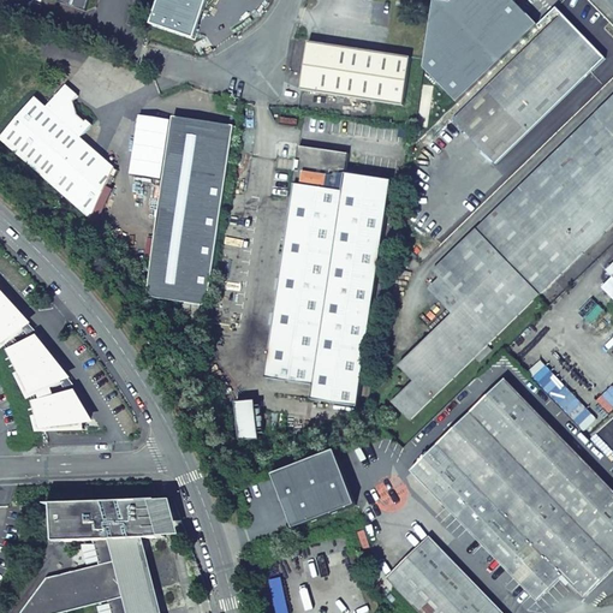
[(130,7),(125,22),(138,25),(143,12),(152,15),(155,0),(132,0),(130,7)]
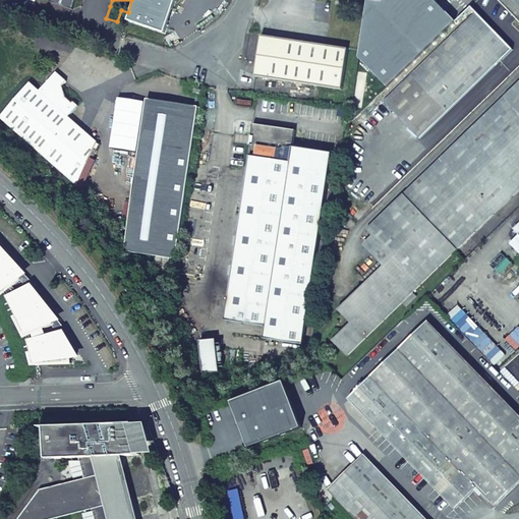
[(358,56),(387,83),(454,19),(435,0),(381,0),(380,1),(376,0),(366,0),(358,56)]
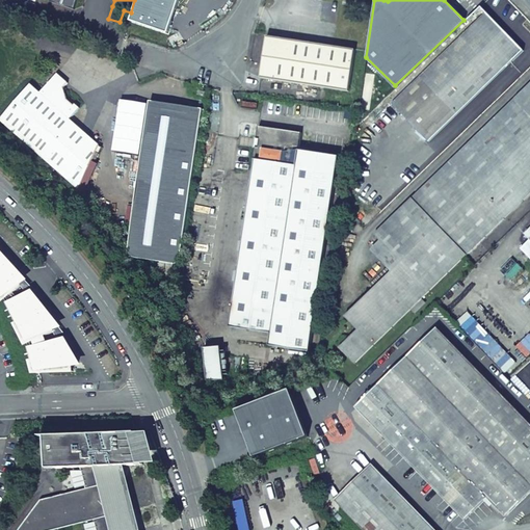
[(521,49),(483,10),(417,75),(390,102),(426,139),(521,49)]
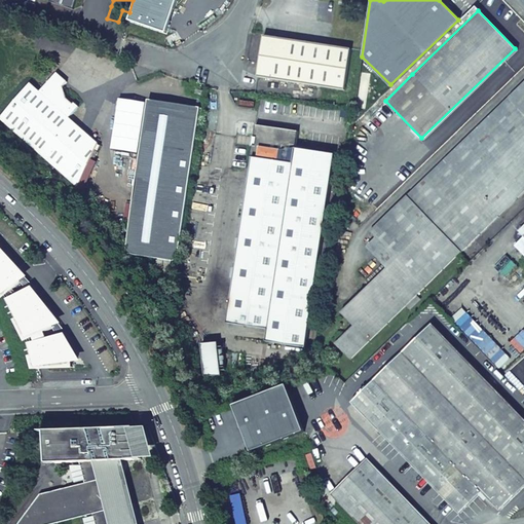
[(268,77),(343,88),(349,47),(262,34),(258,65),(270,67),(268,77)]
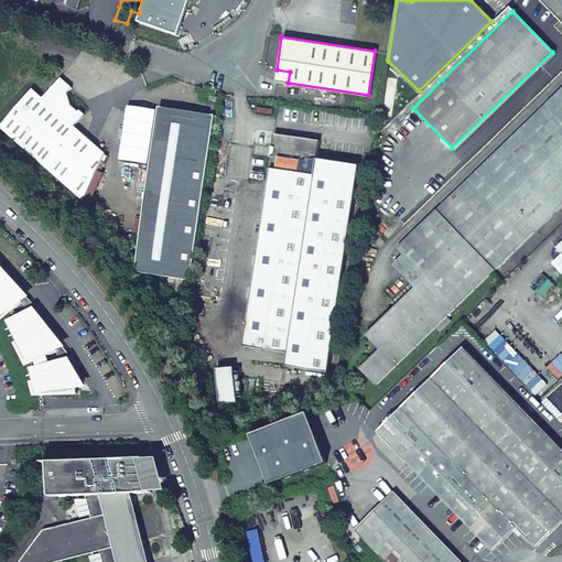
[(274,80),(288,83),(290,72),(277,69),(274,80)]
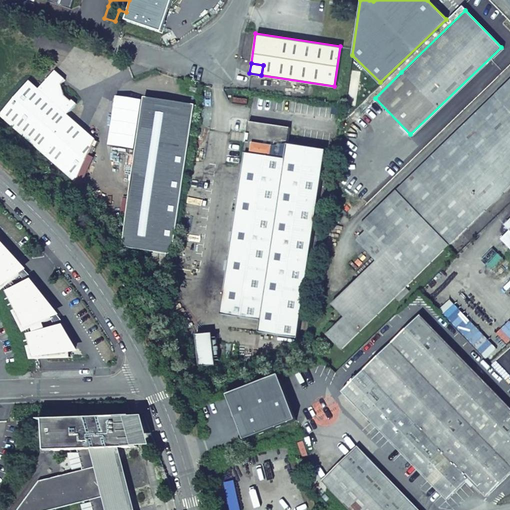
[(16,130),(54,163),(73,180),(94,138),(65,113),(75,102),(71,98),(69,99),(63,94),(60,82),(63,78),(53,69),(37,87),(37,88),(46,96),(16,130)]
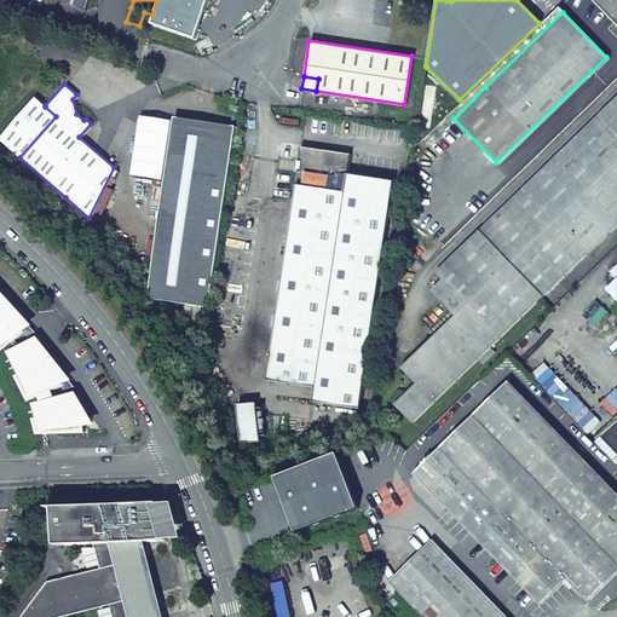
[(616,220),(616,94),(434,271),(449,287),(439,298),(455,315),(399,367),(414,382),(393,404),(410,422),(477,357),(482,361),(492,350),(489,346),(616,220)]
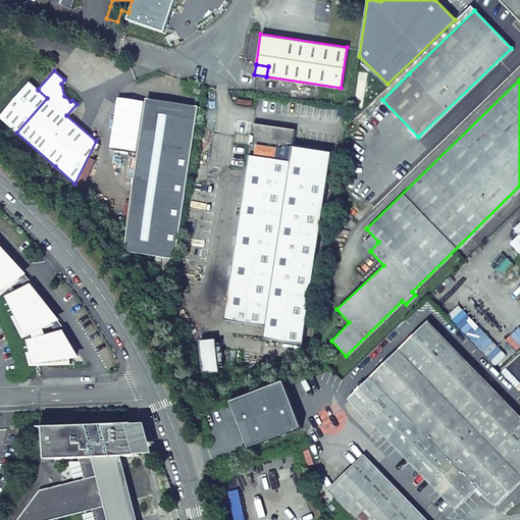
[(29,81),(0,112),(0,117),(16,133),(47,98),(38,90),(38,89),(29,81)]
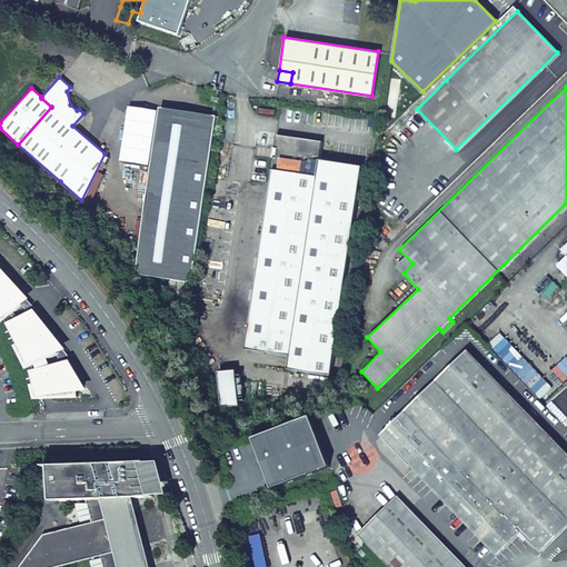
[(190,280),(215,115),(159,106),(133,272),(190,280)]
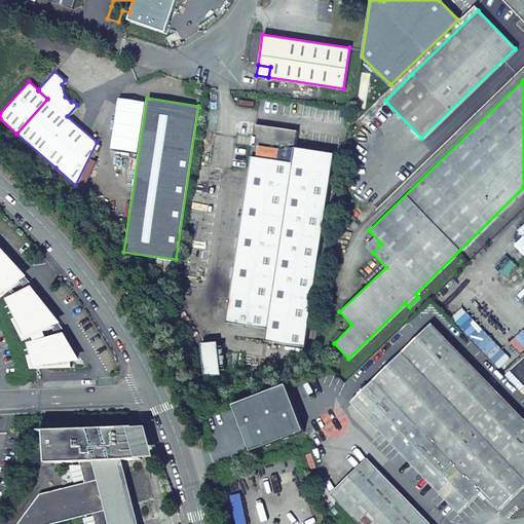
[(251,156),(226,322),(266,328),(265,340),(304,345),(333,153),(294,147),(297,129),(254,123),(252,136),(255,137),(254,145),(251,144),(249,156),(251,156)]
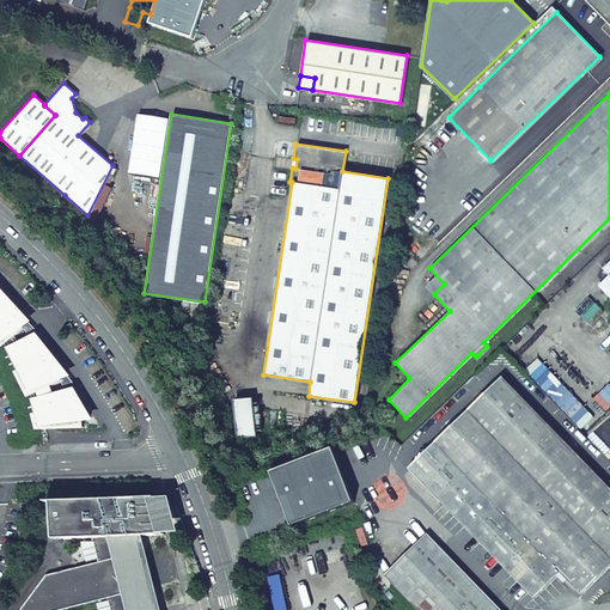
[(0,340),(2,342),(26,319),(0,288),(0,340)]
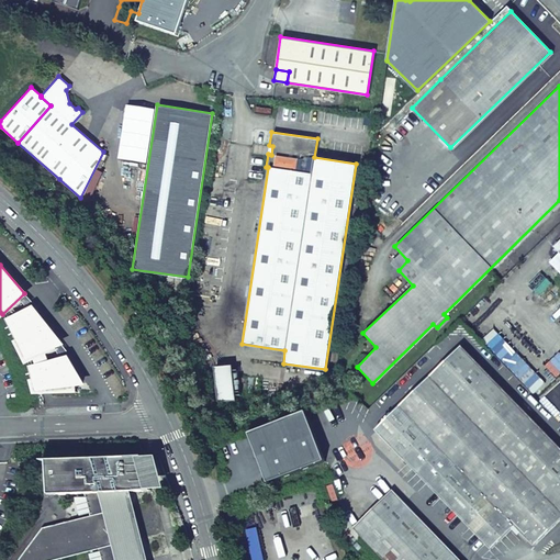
[(166,276),(164,292),(177,294),(180,278),(166,276)]
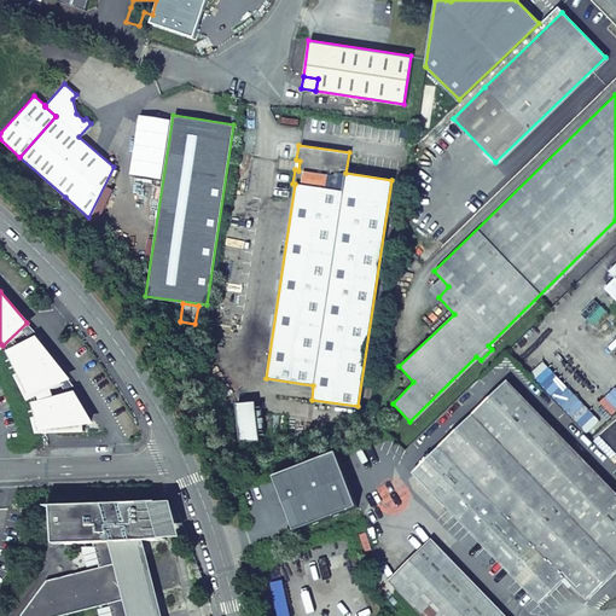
[(36,340),(9,353),(30,395),(38,391),(46,388),(67,378),(36,340)]
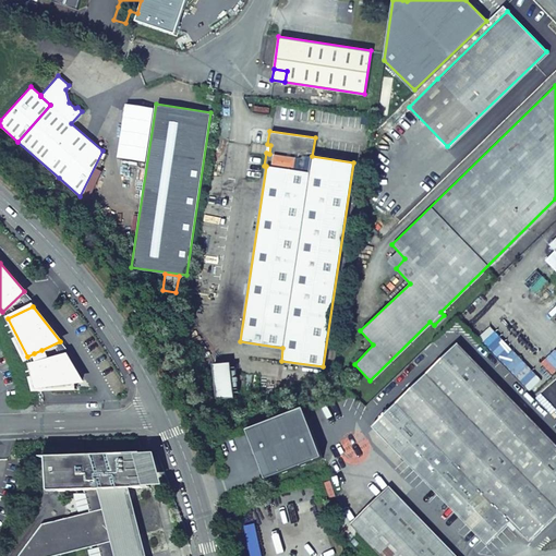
[(555,512),(555,445),(457,342),(395,402),(371,425),(484,543),(508,520),(528,540),(555,512)]
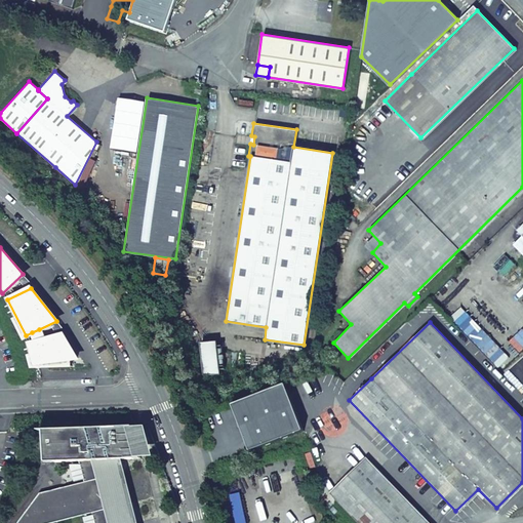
[(42,339),(39,329),(32,332),(36,342),(42,339)]
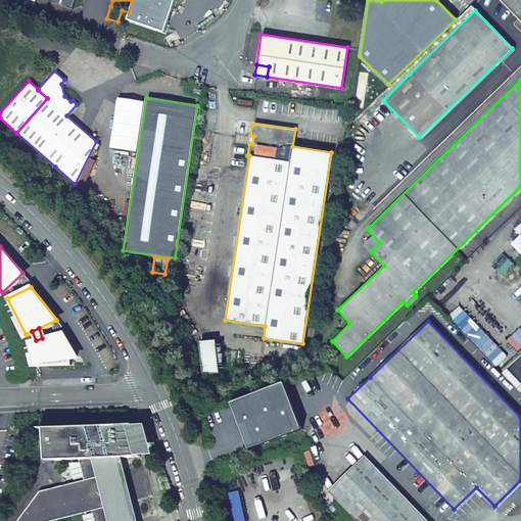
[(36,340),(29,342),(34,366),(70,365),(70,358),(76,357),(62,333),(42,338),(36,340)]
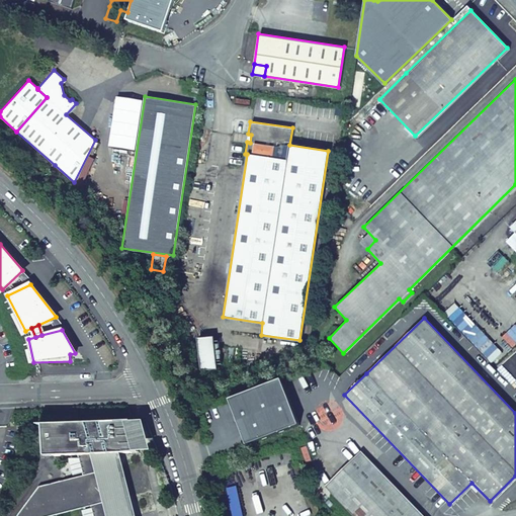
[(196,345),(204,377),(221,372),(219,367),(224,366),(218,345),(213,346),(211,341),(196,345)]
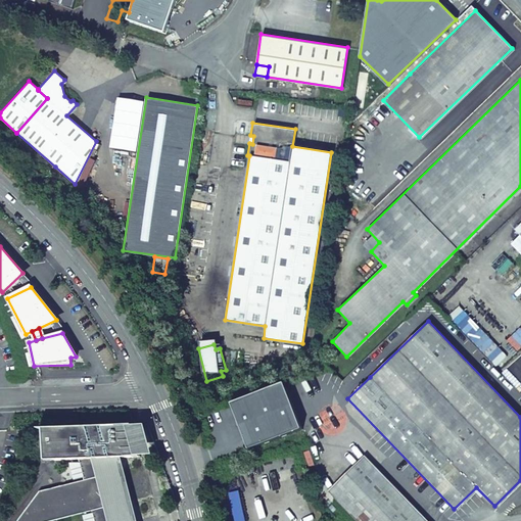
[(283,382),(230,403),(247,448),(300,428),(283,382)]
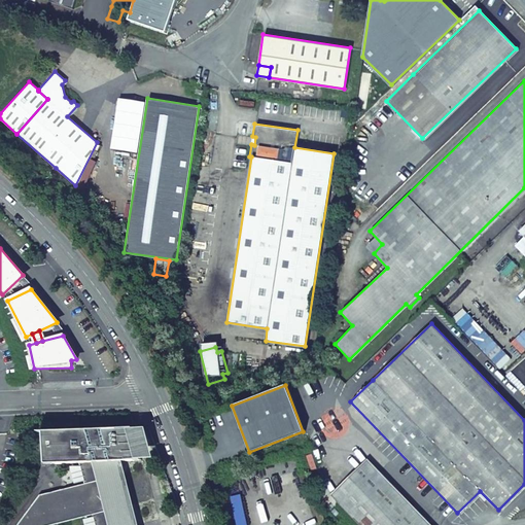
[(132,428),(102,429),(103,461),(140,460),(132,428)]
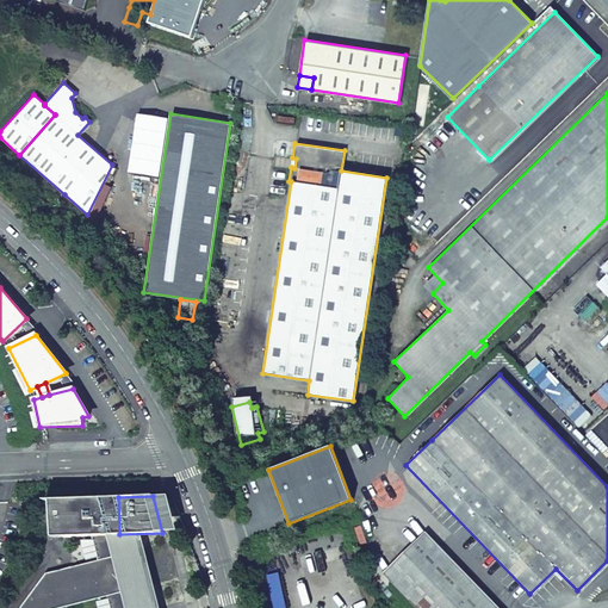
[(118,497),(100,498),(103,535),(119,534),(118,497)]
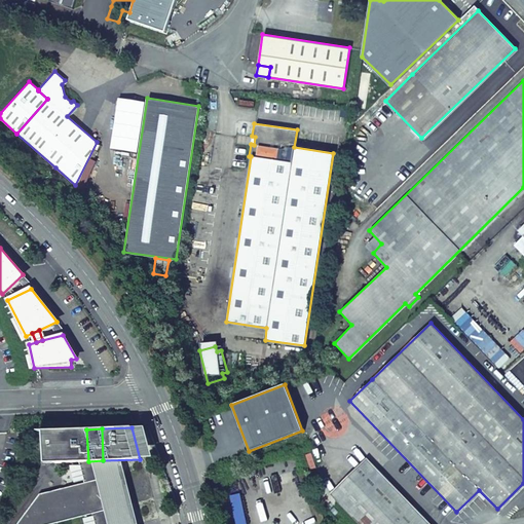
[(40,463),(88,461),(86,429),(39,432),(40,463)]
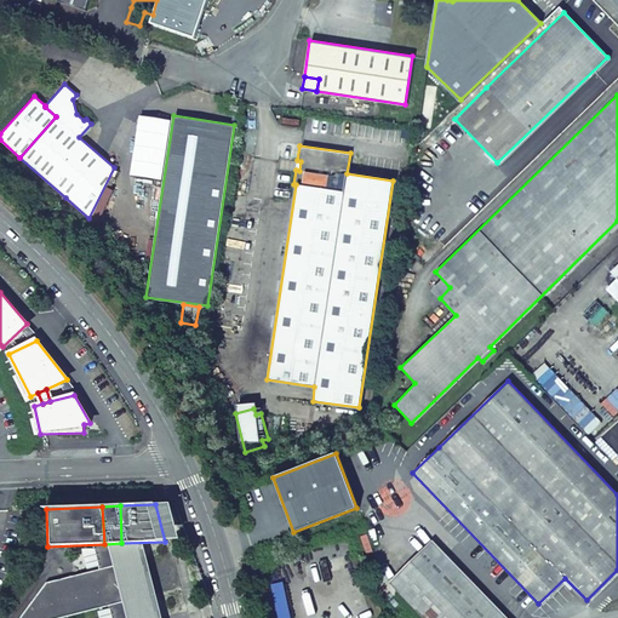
[(423,617),(507,617),(431,538),(388,581),(423,617)]
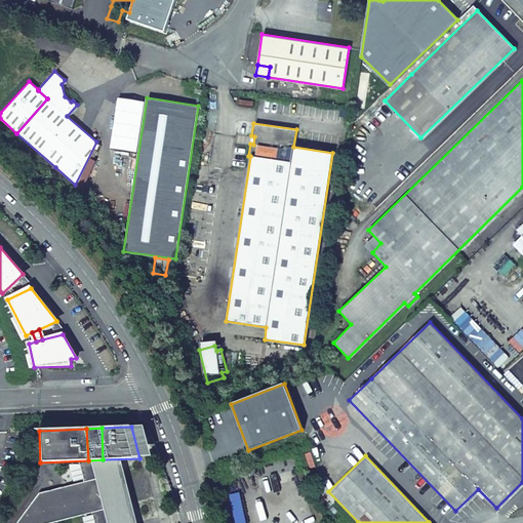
[(142,522),(127,459),(88,460),(93,479),(39,493),(16,522),(41,522),(90,512),(93,522),(142,522)]
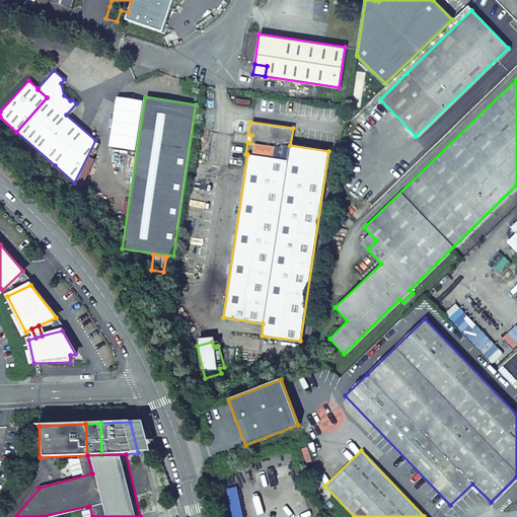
[(225,488),(231,516),(241,516),(235,486),(225,488)]
